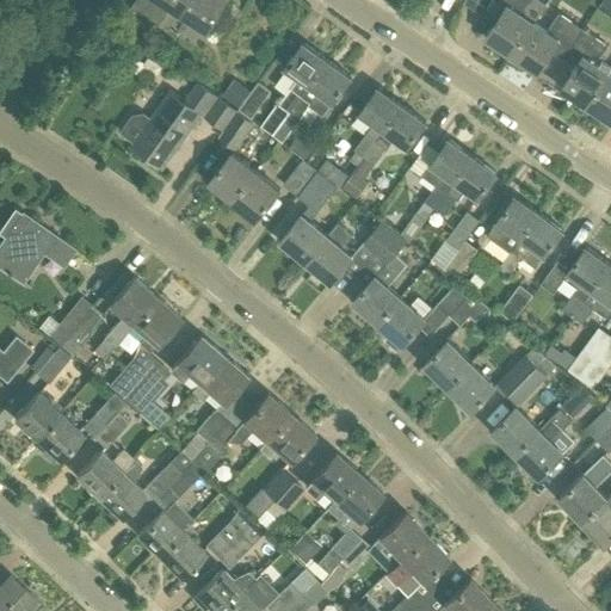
[(137,0),(133,8),(158,24),(167,8),(205,32),(209,26),(226,0),(137,0)]
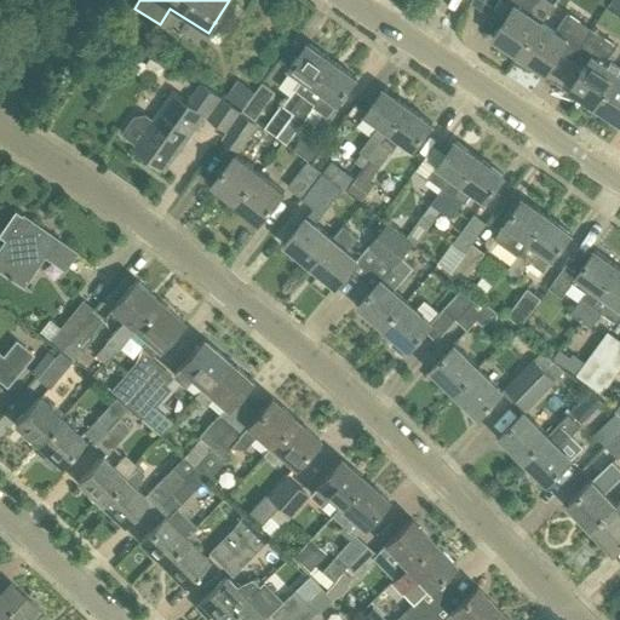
[(541,23),(551,10),(555,5),(547,0),(499,0),(494,9),(506,17),(492,39),(518,56),(540,23),(541,23)]
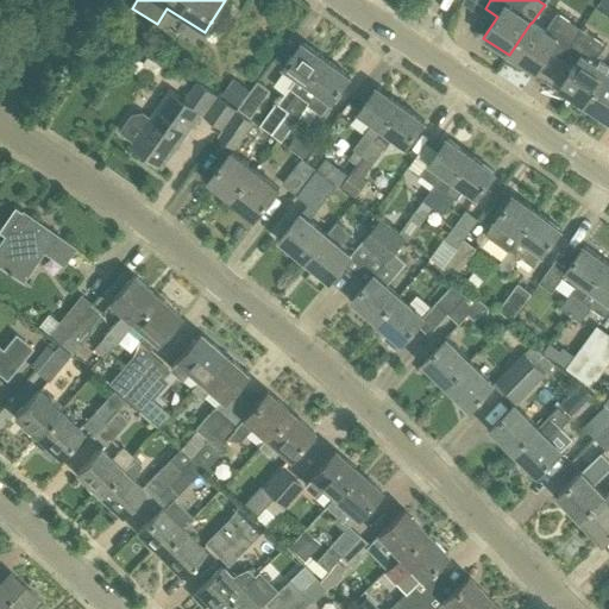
[(562,58),(582,29),(558,12),(545,32),(532,23),(531,23),(509,55),(535,73),(550,51),(562,58)]
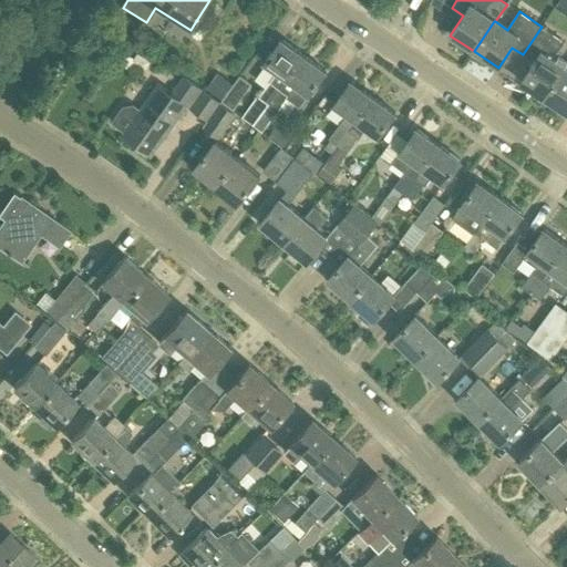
[(544,99),(565,68),(553,60),(565,42),(542,27),(523,54),(534,62),(521,82),(544,99)]
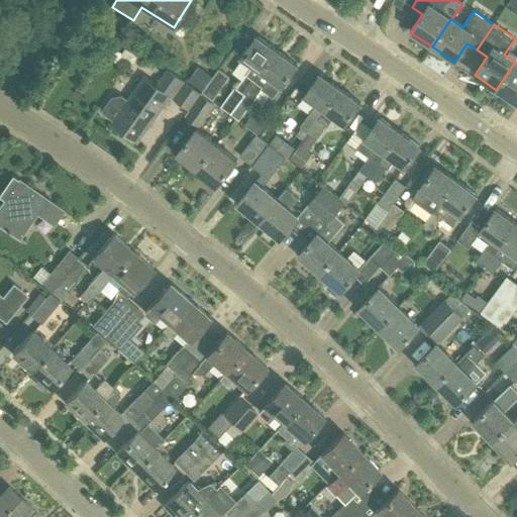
[(252,67),(246,75),(236,89),(244,95),(254,80),(254,81),(261,73),(260,73),(276,50),(256,36),(240,59),(252,67)]
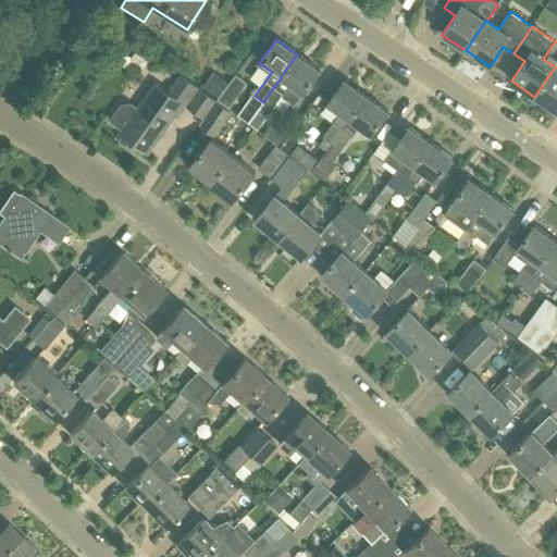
[(274,87),(274,86),(263,102),(250,121),(259,128),(263,122),(282,97),(295,106),(302,95),(301,95),(319,71),(297,54),(280,78),(281,78),(274,87)]
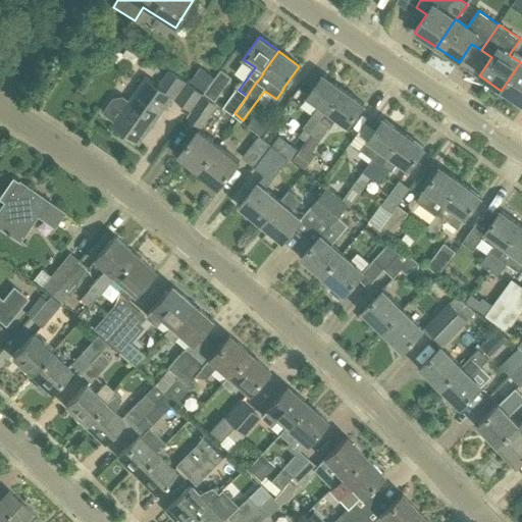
[(521,63),(520,62),(501,91),(521,104),(521,63)]
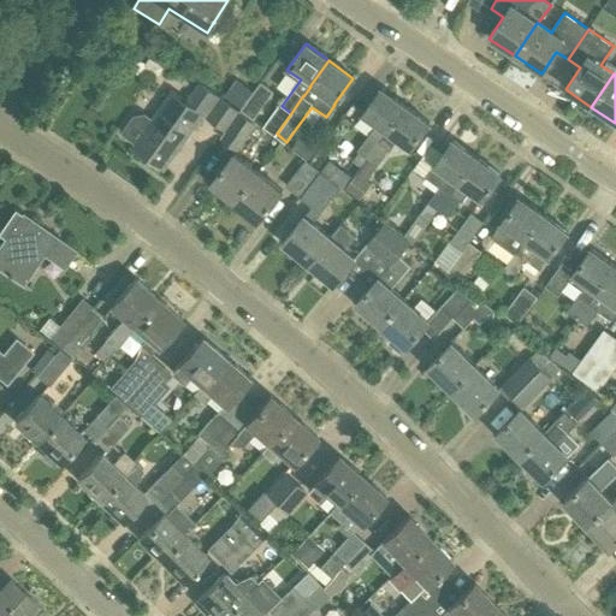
[(237,80),(224,98),(240,110),(253,92),(237,80)]
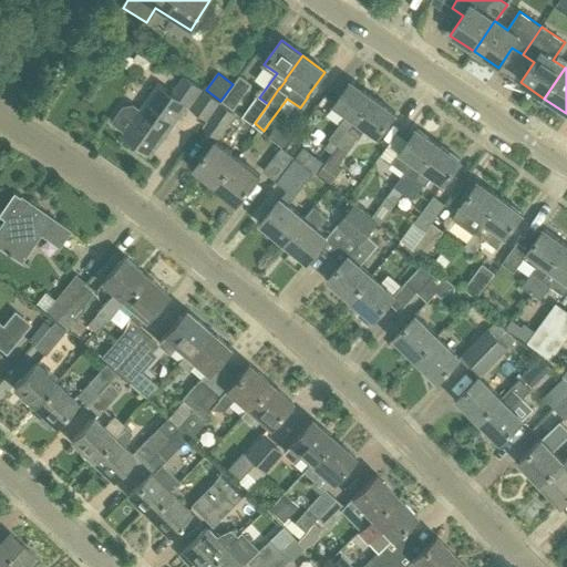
[(207,121),(220,102),(183,75),(171,94),(158,85),(141,111),(134,106),(123,109),(113,123),(125,132),(123,135),(150,155),(185,106),(207,121)]
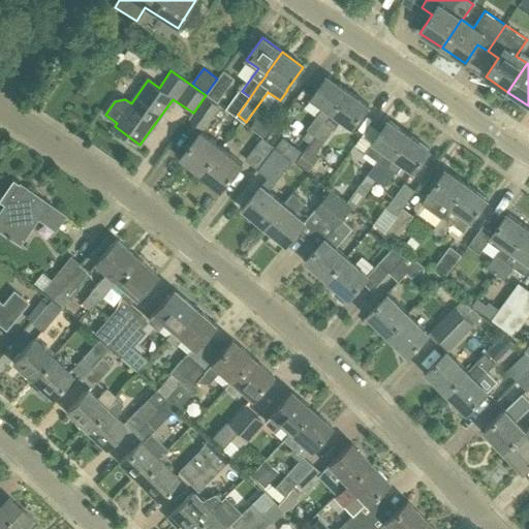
[(218,103),(235,80),(223,71),(207,95),(218,103)]
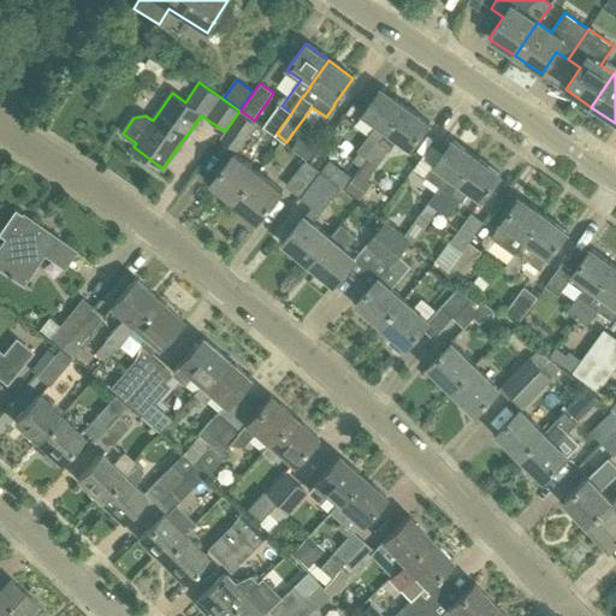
[(369,135),(356,152),(359,153),(367,159),(404,106),(380,89),(362,114),(377,125),(369,135)]
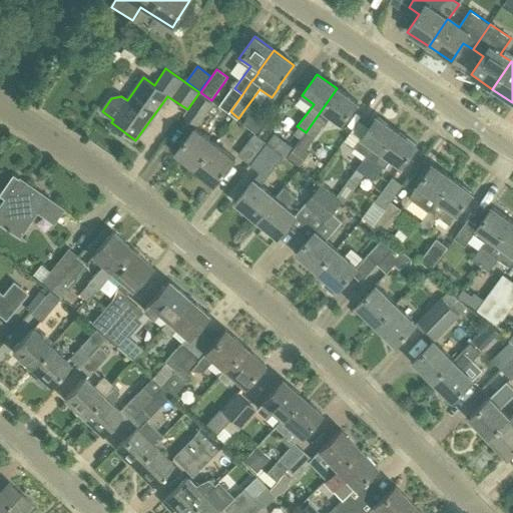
[(337,88),(306,132),(314,138),(324,124),(330,116),(341,124),(357,103),(337,88)]
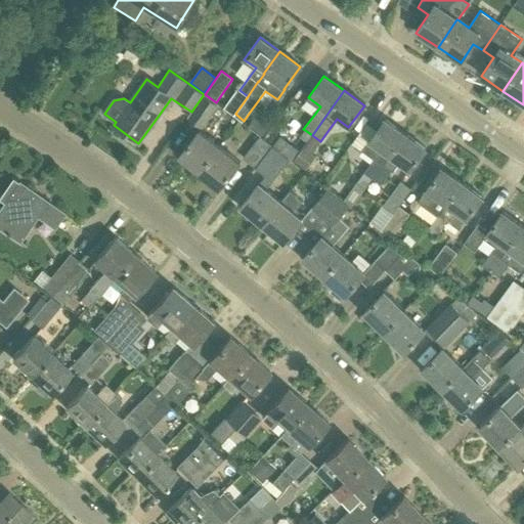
[(202,127),(210,114),(217,104),(204,94),(191,112),(191,113),(188,118),(202,127)]
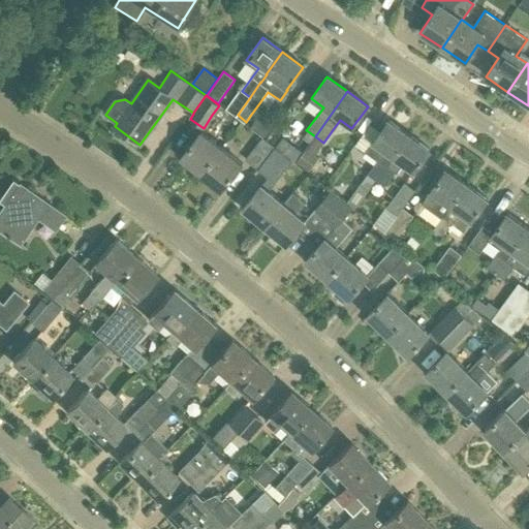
[(376,180),(408,135),(387,121),(372,143),(366,152),(377,161),(368,175),(376,180)]
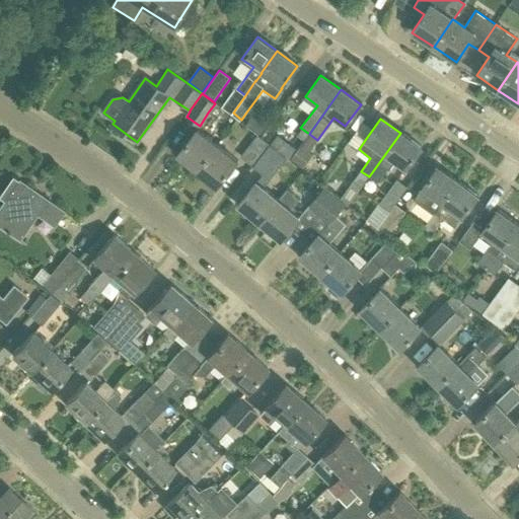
[(197,171),(218,145),(198,129),(177,155),(197,171)]
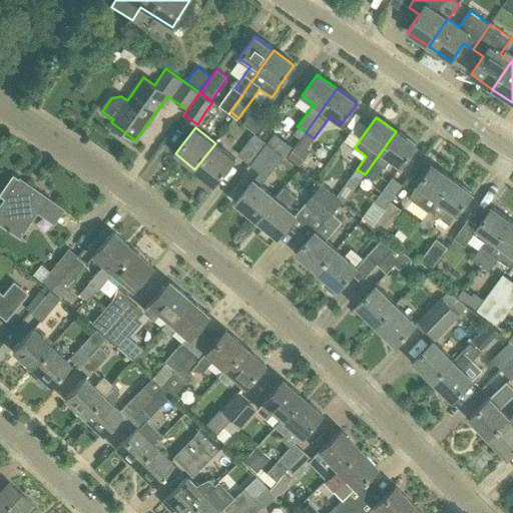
[(306,132),(299,127),(294,133),(301,138),(306,132)]
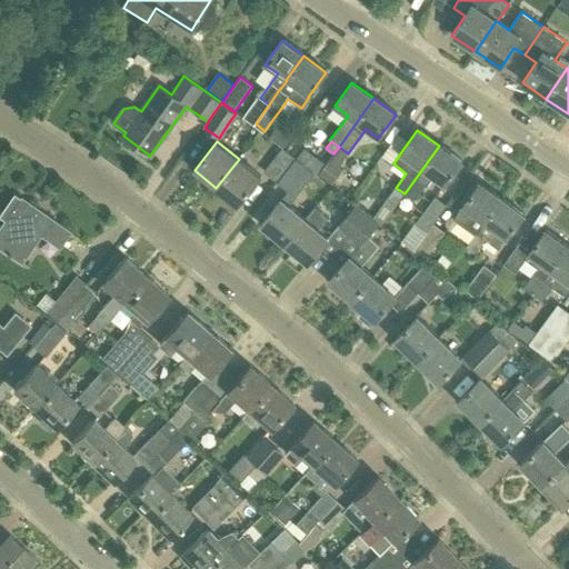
[(439,146),(405,193),(397,203),(407,210),(413,200),(425,185),(427,186),(432,178),(443,186),(461,161),(439,146)]
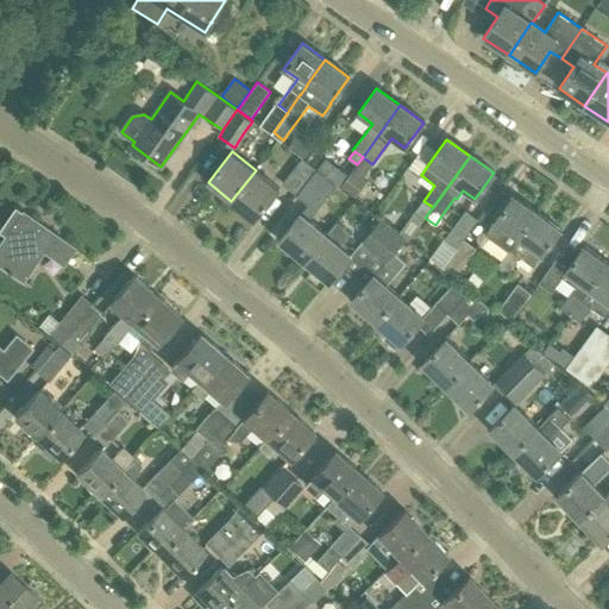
[(372,164),(363,157),(357,164),(352,171),(362,179),(372,164)]
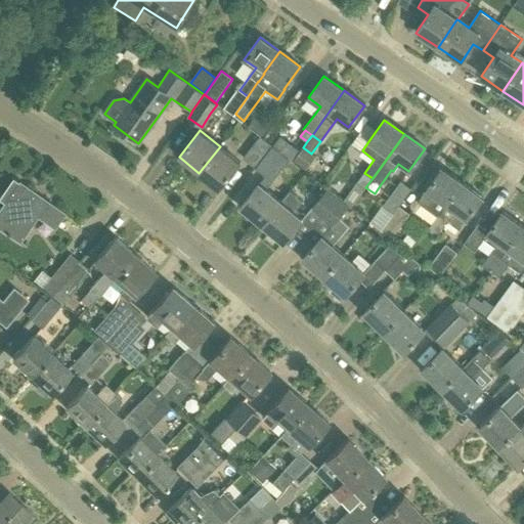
[(243,159),(254,168),(272,146),(266,141),(260,136),(256,141),(243,159)]
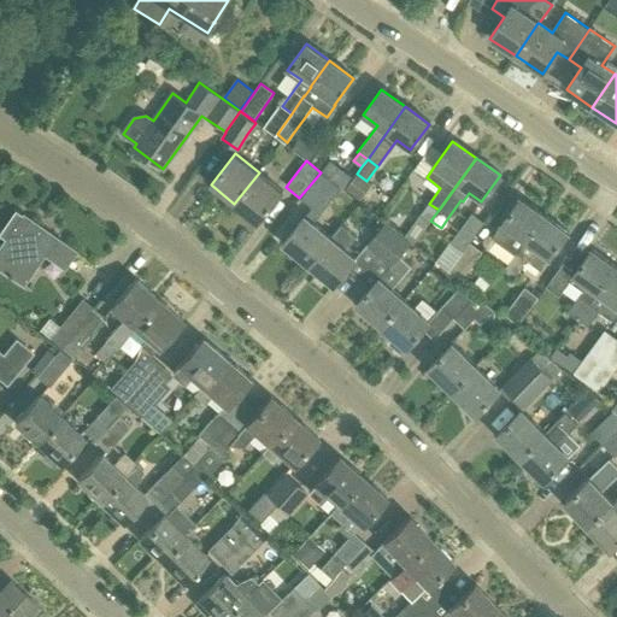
[(258,223),(283,192),(259,172),(234,204),(258,223)]
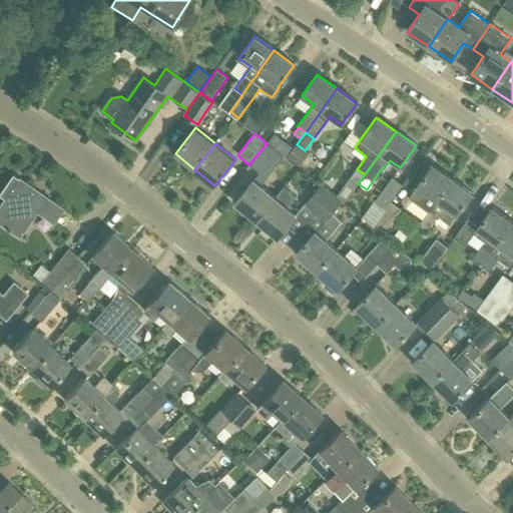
[(257,219),(275,197),(260,185),(285,156),(267,143),(248,164),(260,172),(253,180),(235,201),(257,219)]
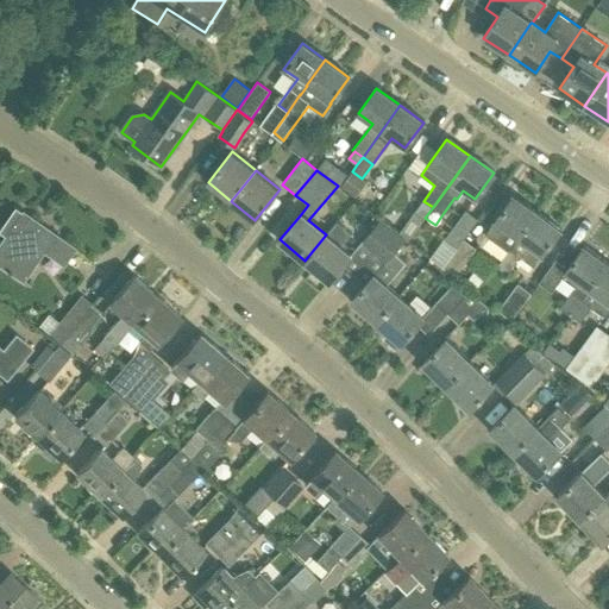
[(500,264),(537,213),(513,196),(495,221),(488,230),(489,237),(508,251),(498,264),(500,264)]
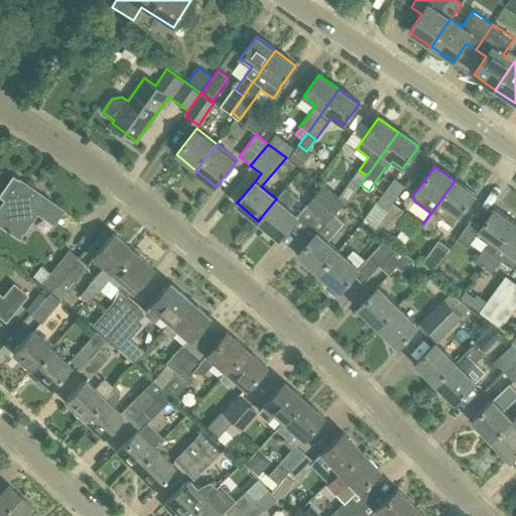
[(60,211),(14,178),(12,176),(0,194),(0,198),(6,202),(0,210),(0,223),(19,237),(37,211),(52,222),(60,211)]
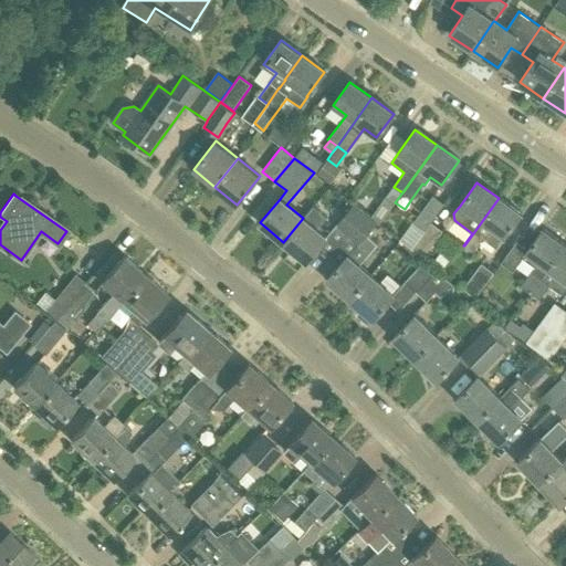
[(430,222),(431,222),(444,205),(432,196),(400,240),(411,249),(430,222)]
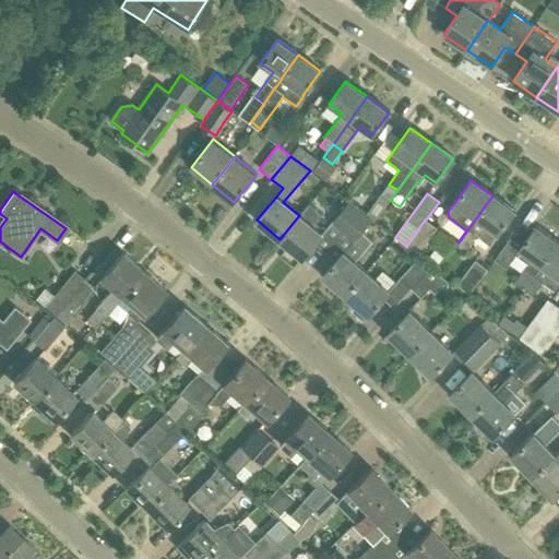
[(492,195),(459,242),(467,249),(477,236),(490,245),(498,235),(497,235),(514,211),(492,195)]
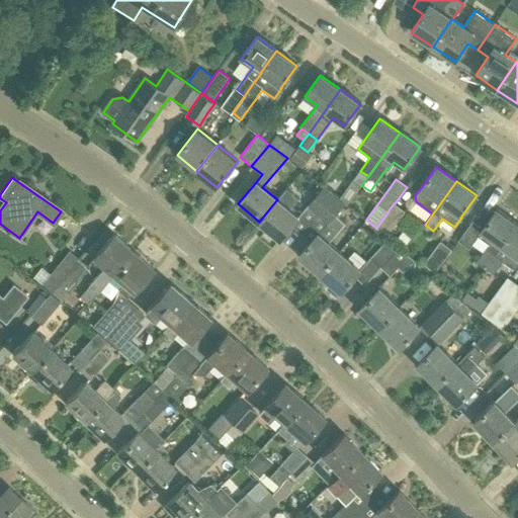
[(317,214),(334,195),(324,186),(307,206),(317,214)]
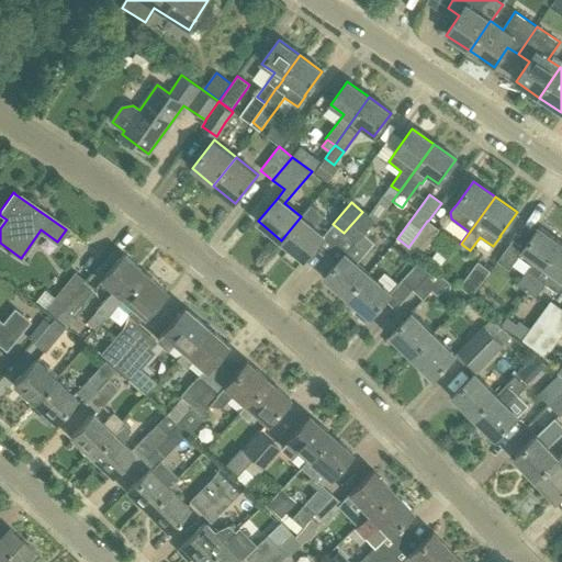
[(301,216),(281,240),(304,259),(324,236),(314,228),(324,216),(311,204),(301,216)]
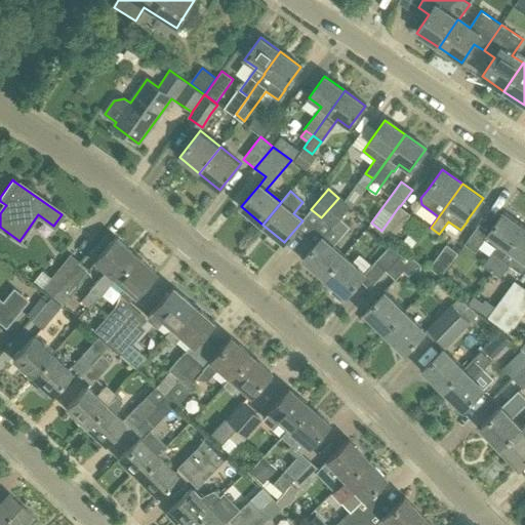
[(325,278),(344,255),(333,246),(351,227),(339,217),(349,206),(338,198),(321,217),(331,227),(322,237),(323,237),(304,259),(325,278)]
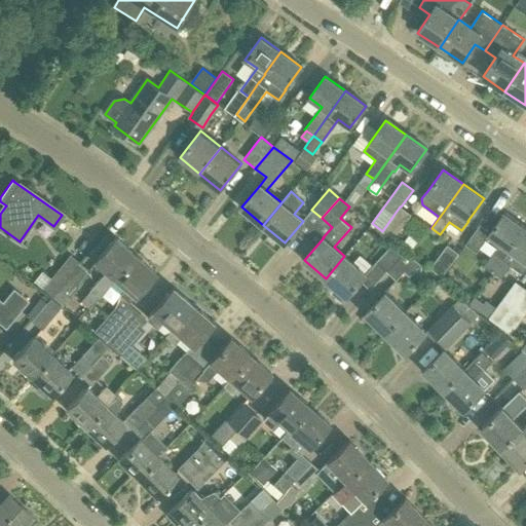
[(400,207),(382,231),(392,239),(411,215),(401,207),(400,207)]
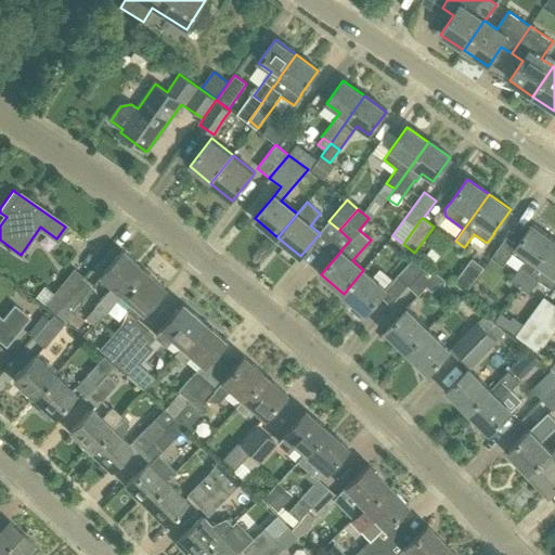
[(519,287),(554,241),(531,224),(517,244),(507,236),(491,258),(503,267),(512,254),(524,262),(511,281),(519,287)]
